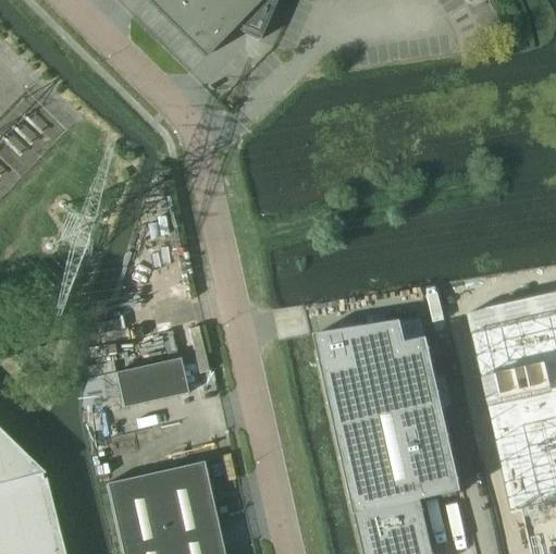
[(147,0),(204,56),(232,26),(257,37),(257,38),(258,38),(274,0),(147,0)]
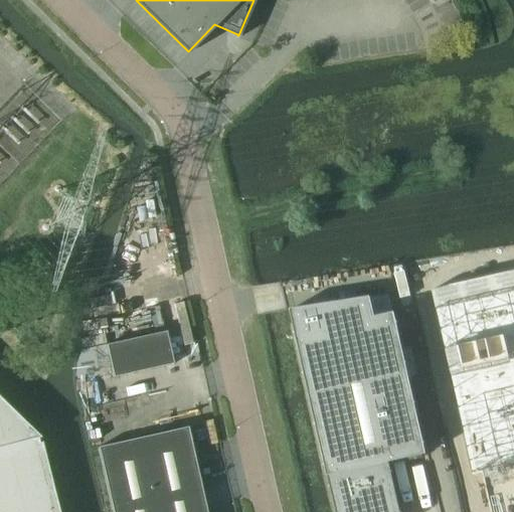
[(513,268),(431,287),(470,461),(477,459),(471,430),(509,420),(513,441),(513,268)]
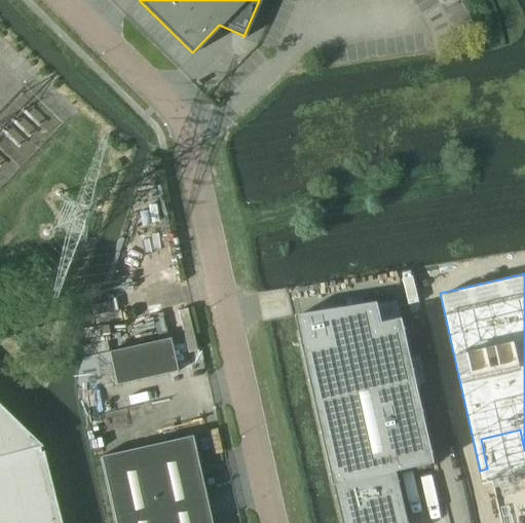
[(378,301),(297,313),(335,483),(336,483),(344,522),(408,522),(397,471),(437,461),(419,382),(412,353),(404,316),(401,318),(382,321),(378,302),(378,301)]
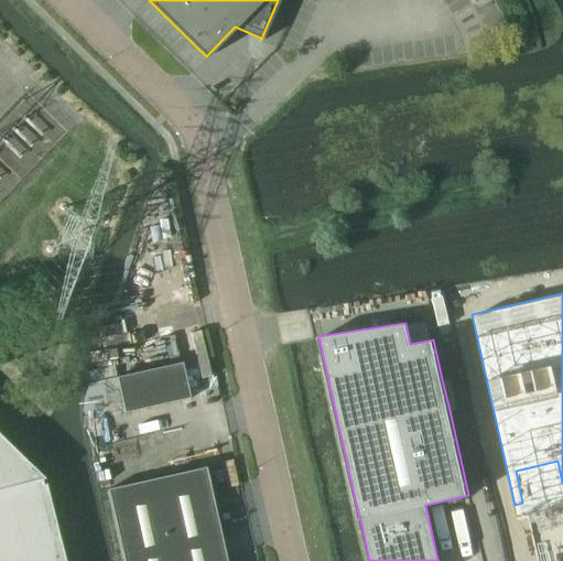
[(181,360),(115,376),(122,411),(188,397),(181,360)]
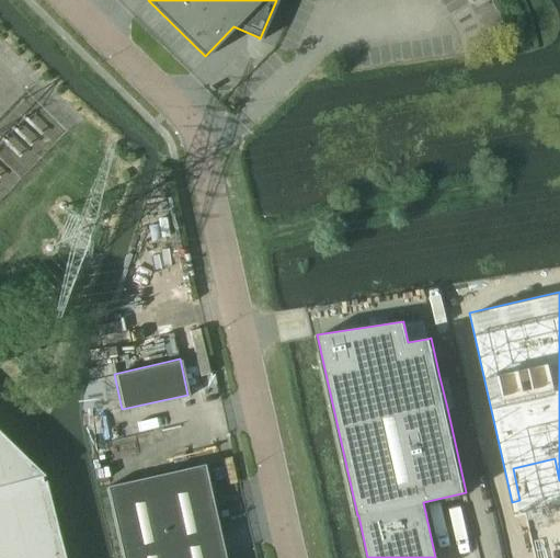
[(0,557),(63,557),(44,480),(41,480),(40,476),(42,475),(0,433),(0,557)]
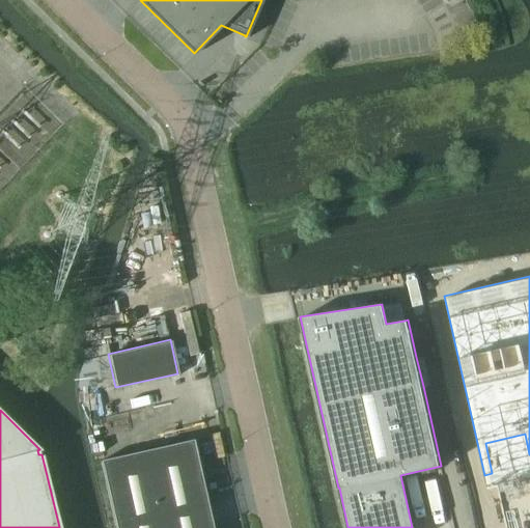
[(100,460),(115,527),(212,527),(192,439),(100,460)]
